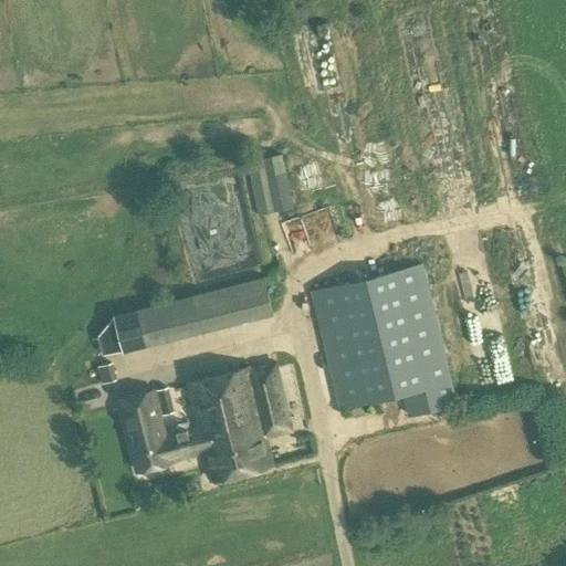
[(293,208),(282,154),(248,160),(258,215),(293,208)]
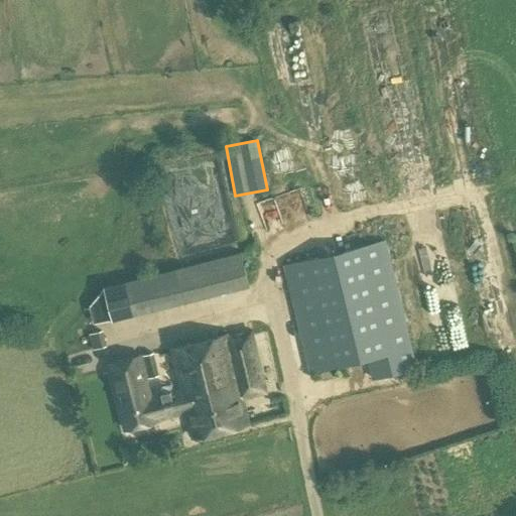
[(416,367),(385,241),(285,266),(311,372),(369,358),(374,378),(416,367)]
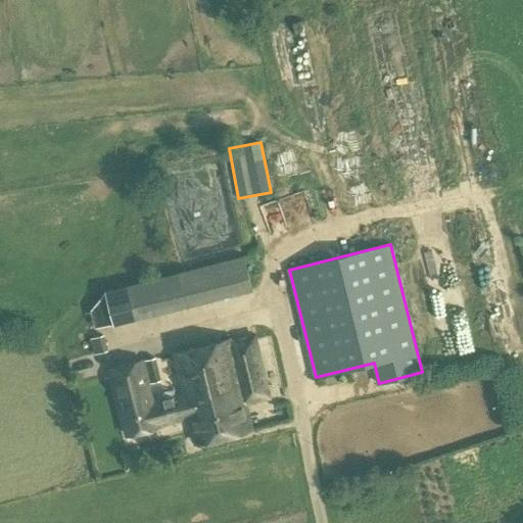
[(136,320),(253,290),(244,255),(128,284),(136,320)]
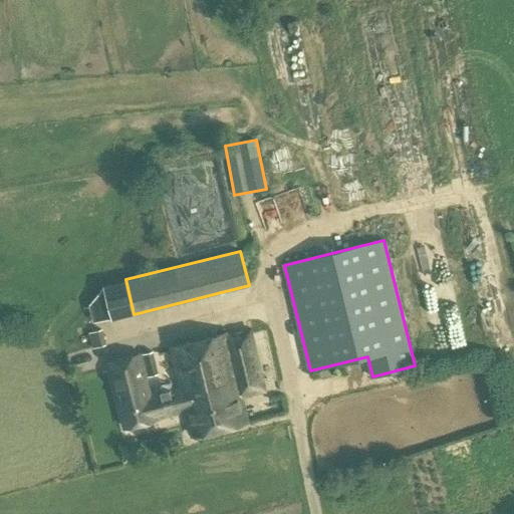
[(112,319),(134,314),(125,279),(103,285),(112,319)]
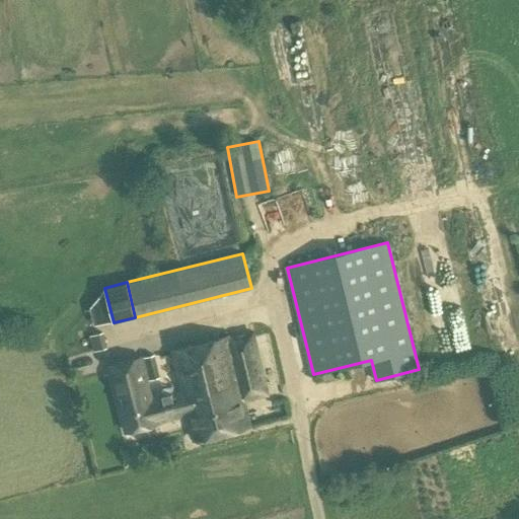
[(107,348),(103,332),(89,336),(93,352),(107,348)]
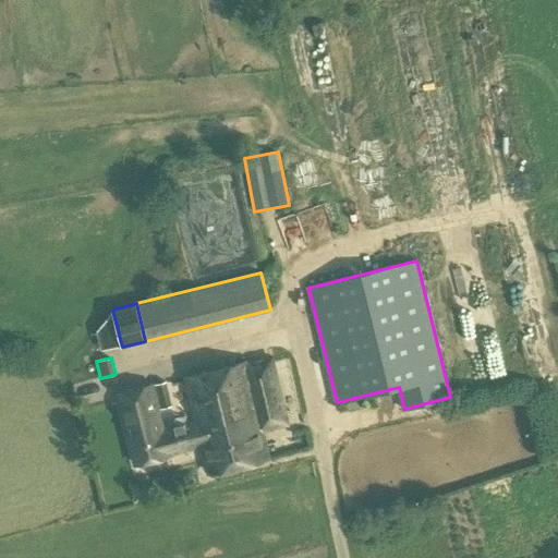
[(187,423),(194,448),(204,445),(210,473),(270,459),(263,428),(289,422),(273,358),(187,377),(198,421),(187,423)]
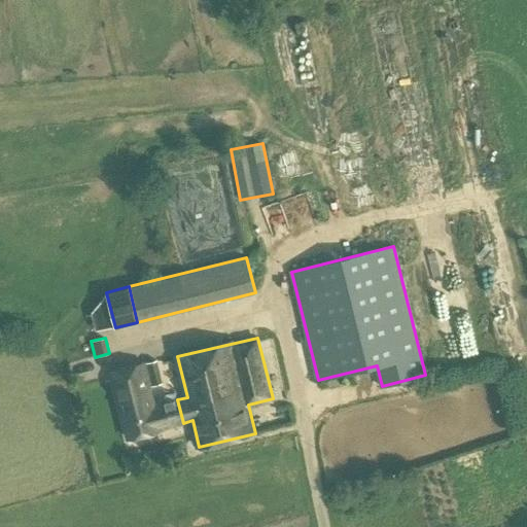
[(156,360),(113,371),(129,435),(183,423),(177,399),(153,406),(149,386),(163,383),(156,360)]
